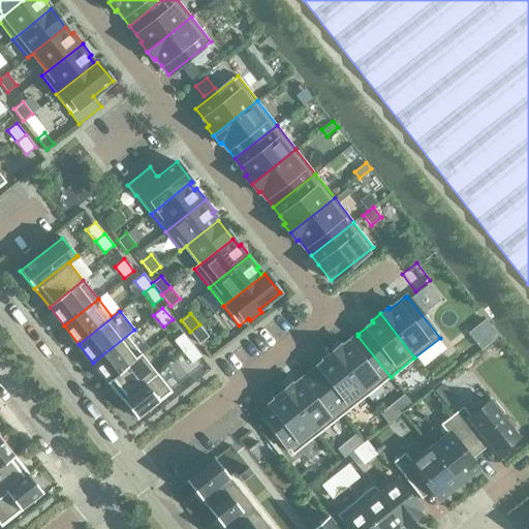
[(190,332),(199,344),(209,337),(199,324),(190,332)]
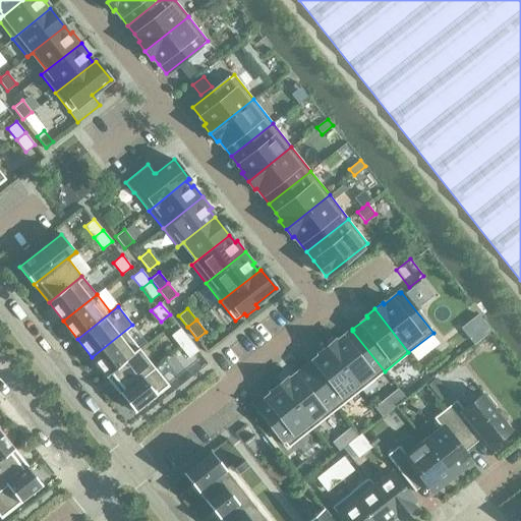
[(92,357),(106,375),(139,349),(126,332),(133,326),(132,325),(92,357)]
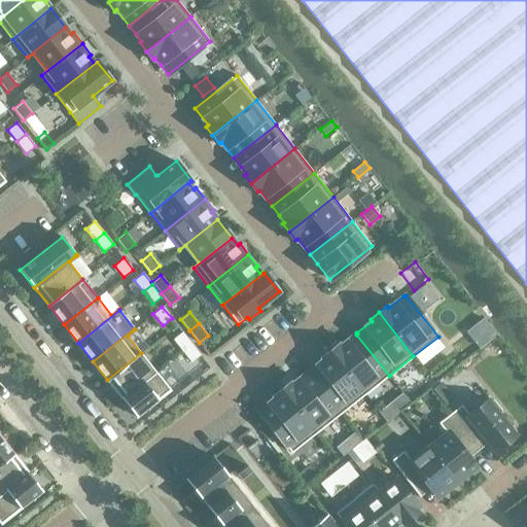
[(173,339),(182,351),(191,343),(182,331),(173,339)]
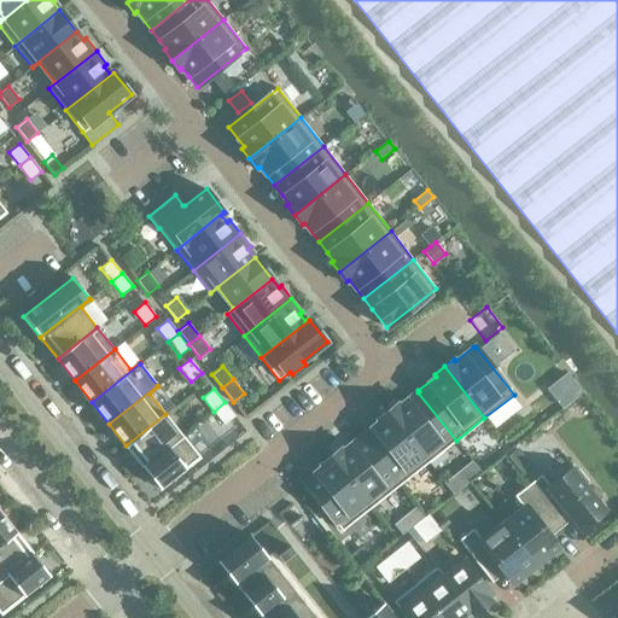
[(456,441),(418,392),(417,391),(398,406),(397,403),(388,412),(427,462),(456,441)]
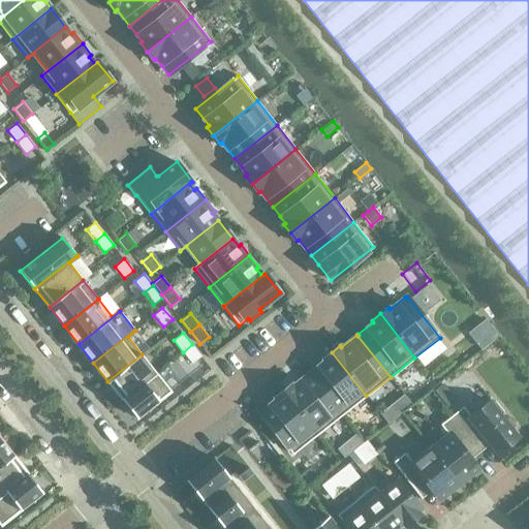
[(192,344),(183,352),(192,364),(201,356),(192,344)]
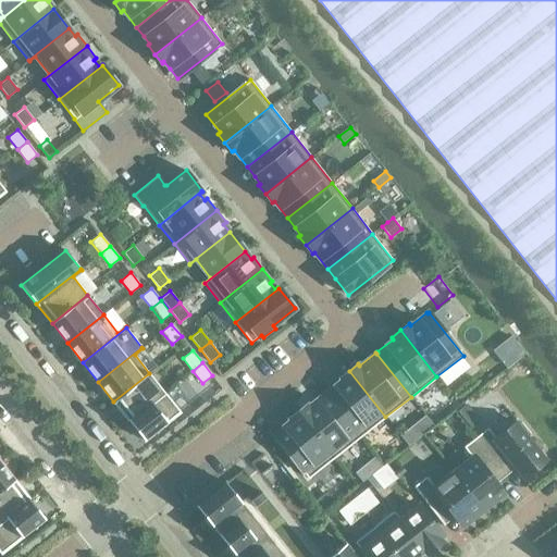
[(325,393),(326,394),(325,394),(360,437),(385,417),(349,371),(341,378),(342,380),(325,393)]
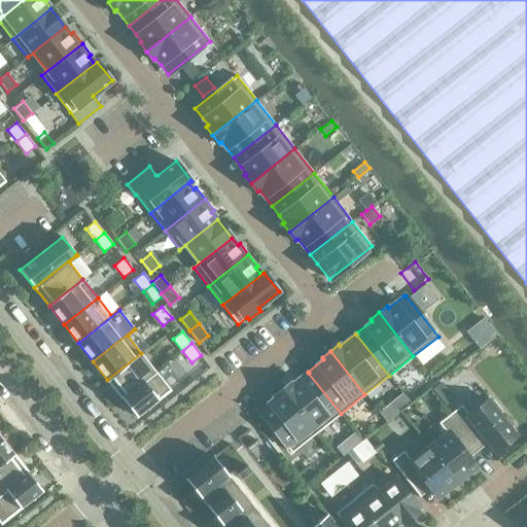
[(107,380),(121,398),(155,372),(141,353),(107,380)]
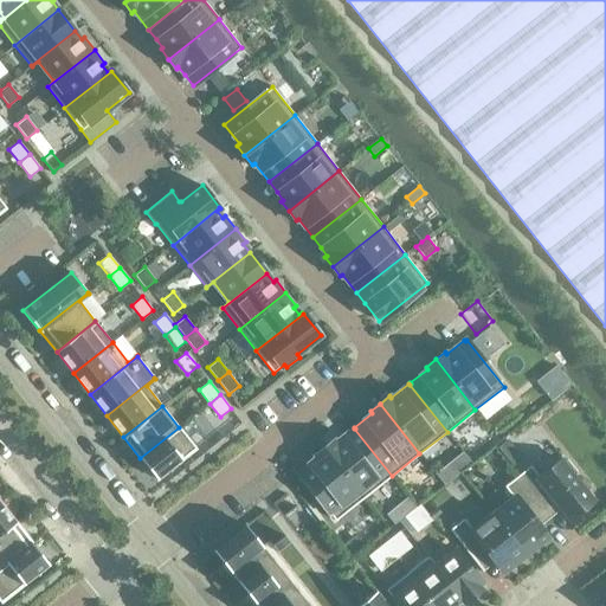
[(179,427),(140,458),(156,479),(195,449),(179,427)]
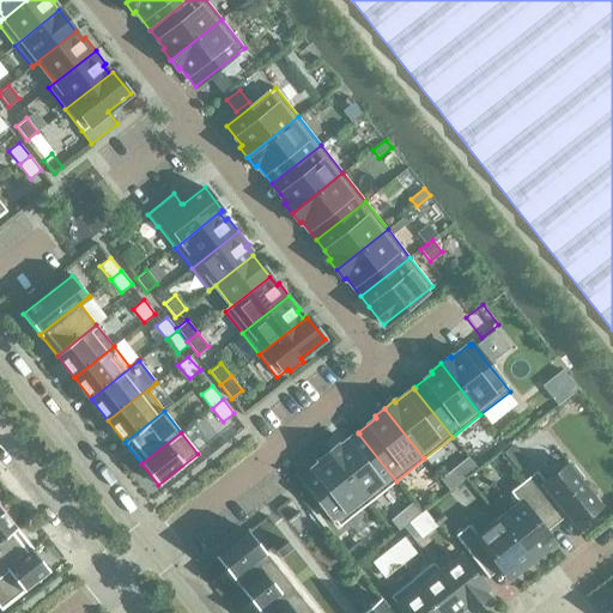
[(396,481),(358,434),(357,432),(339,447),(338,444),(328,453),(368,503),(396,481)]
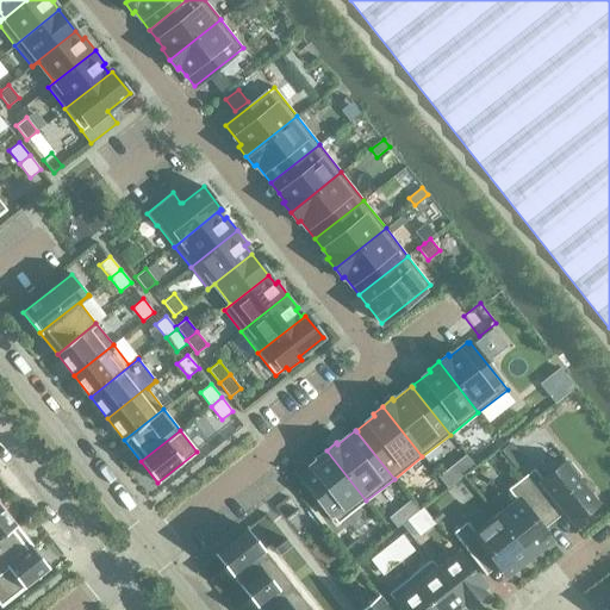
[(300,475),(299,477),(337,524),(366,500),(327,450),(316,458),(318,460),(300,474),(300,475)]
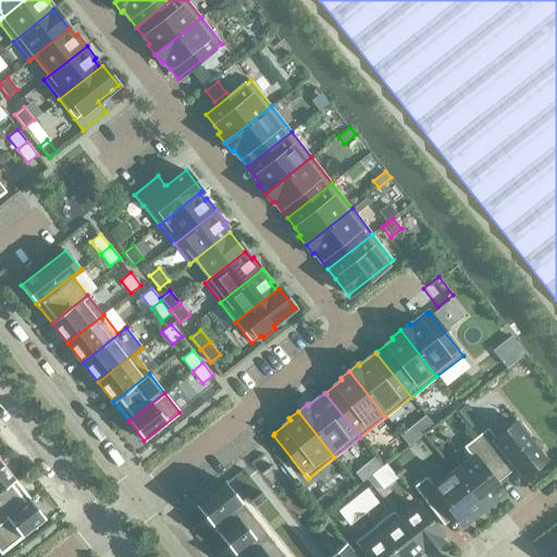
[(424,412),(400,431),(409,443),(434,423),(424,412)]
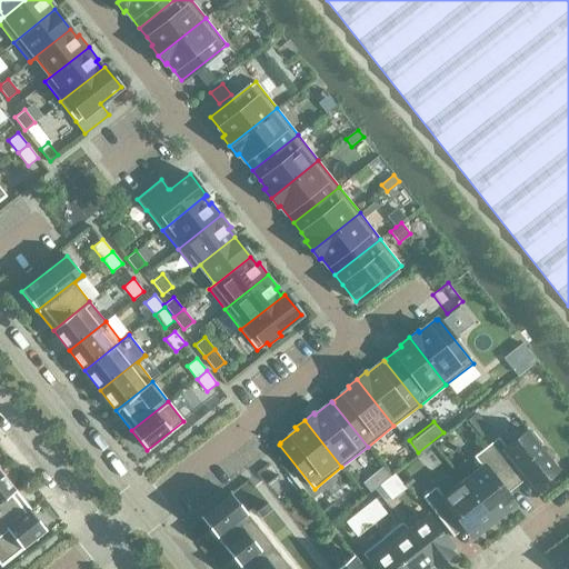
[(521,471),(527,478),(535,487),(556,470),(538,447),(541,443),(531,430),(528,433),(526,431),(506,447),(498,437),(486,447),(511,479),(521,471)]
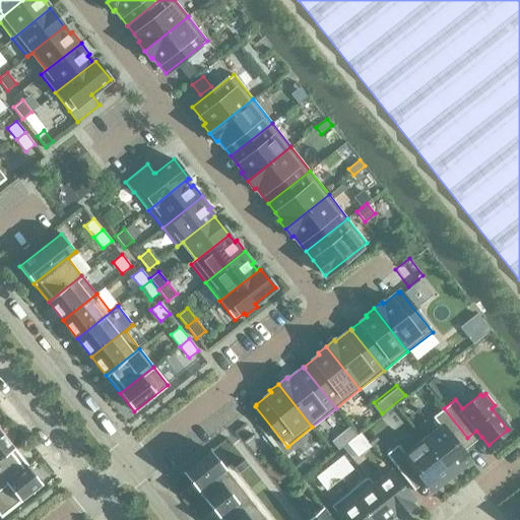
[(440,427),(423,440),(423,441),(450,475),(469,460),(457,445),(467,438),(444,408),(433,417),(440,427)]
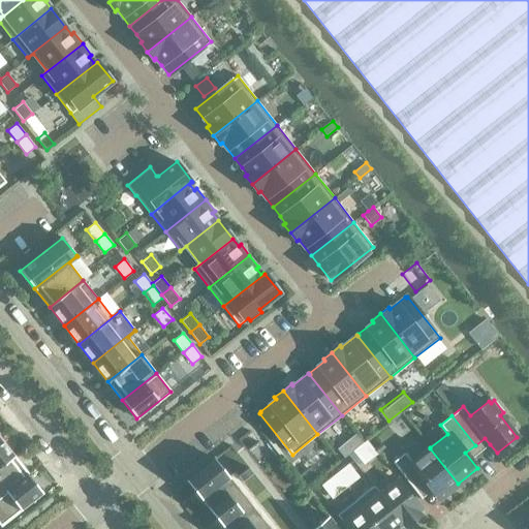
[(309,528),(248,450),(258,442),(257,441),(247,449),(240,440),(250,432),(249,430),(214,458),(186,480),(208,507),(224,528),(309,528)]
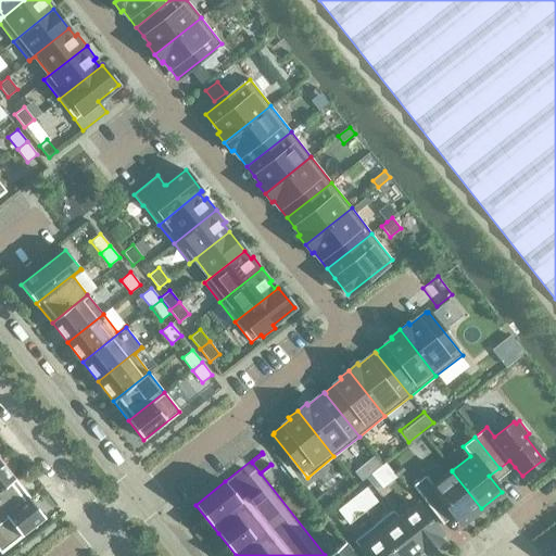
[(0,490),(14,479),(0,460),(0,490)]
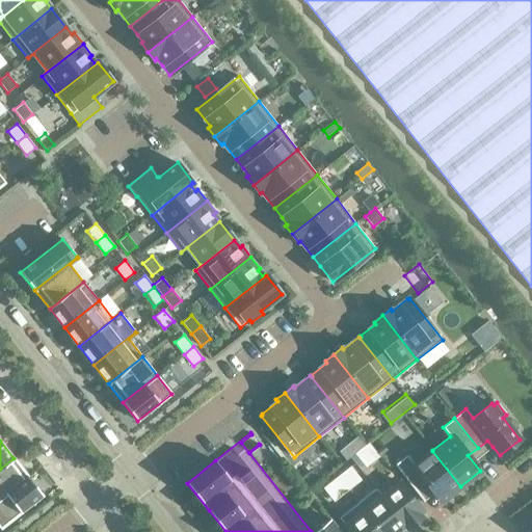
[(354,453),(354,454),(366,468),(379,456),(368,443),(354,453)]
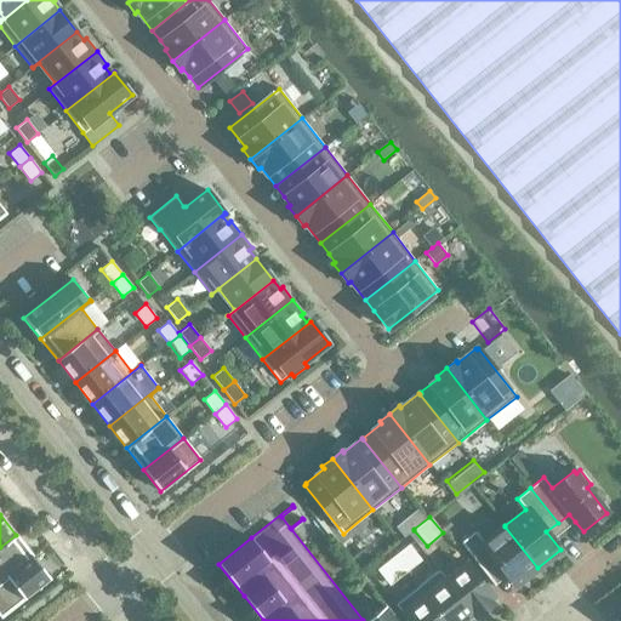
[(537,568),(505,527),(484,542),(474,531),(460,542),(494,585),(496,584),(490,576),(501,568),(514,586),(537,568)]
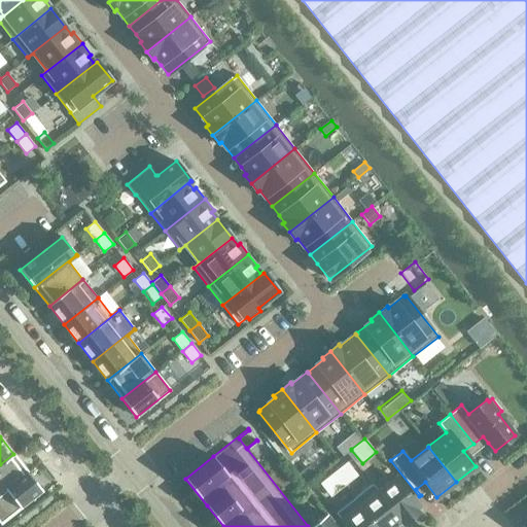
[(13,454),(0,464),(0,494),(28,472),(13,454)]
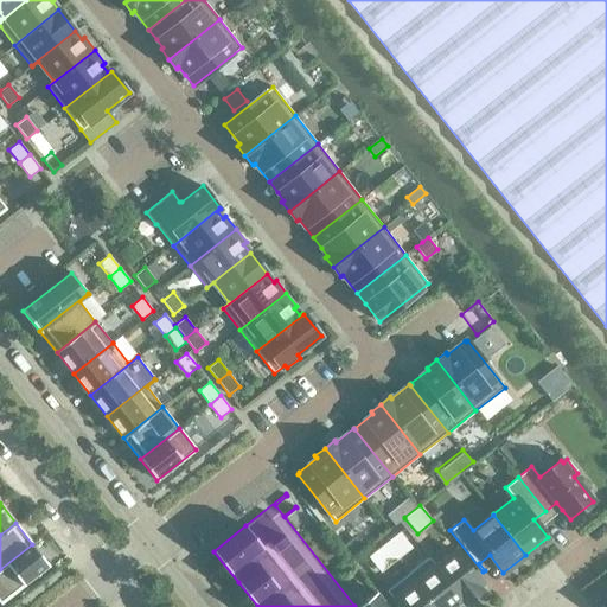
[(413,548),(400,531),(384,544),(396,560),(413,548)]
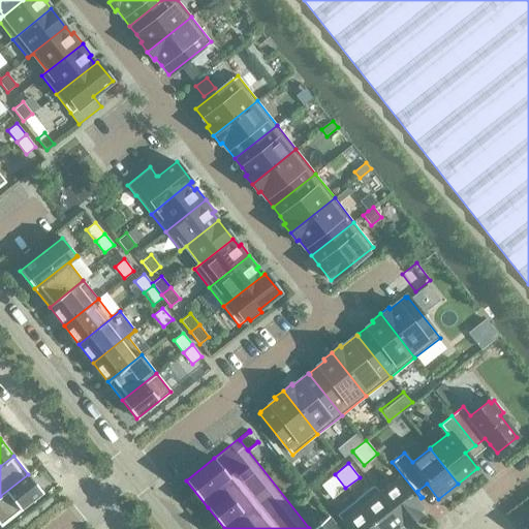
[(42,493),(28,474),(0,496),(0,524),(1,526),(42,493)]
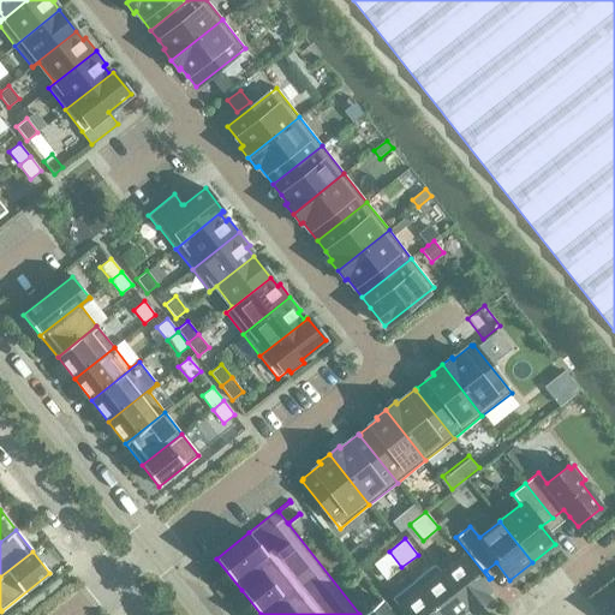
[(401,567),(389,551),(374,563),(386,580),(401,567)]
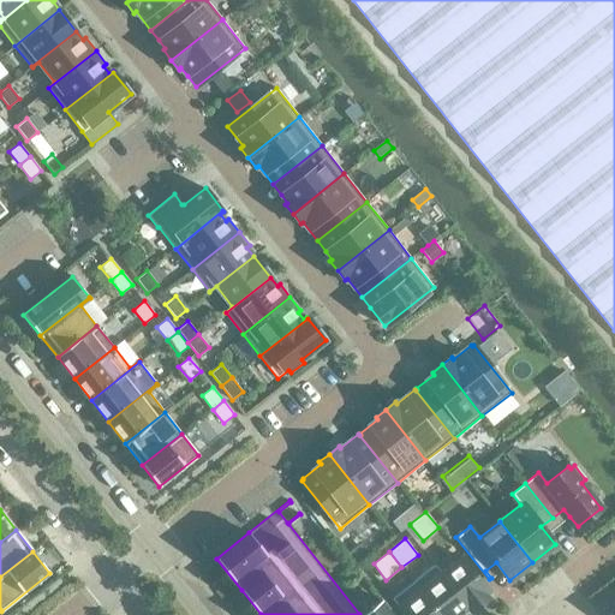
[(434,566),(467,608),(470,611),(489,597),(485,593),(489,591),(461,557),(442,573),(435,565),(434,566)]
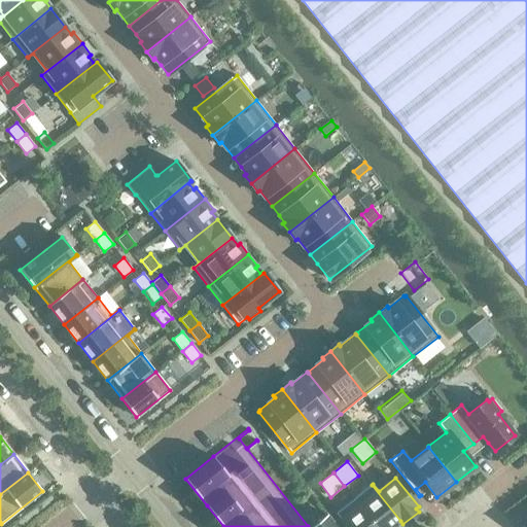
[(376,526),(392,526),(400,521),(372,485),(354,498),(376,526)]
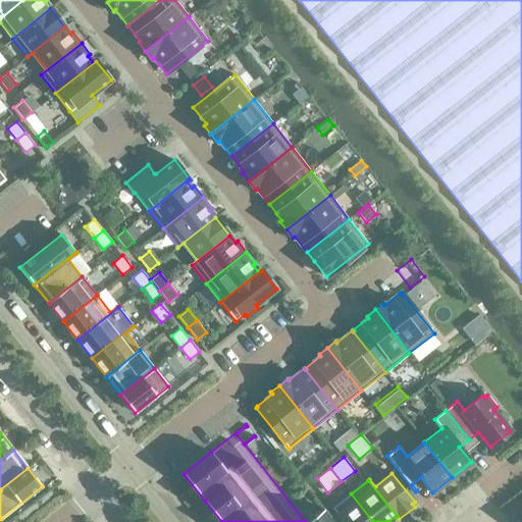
[(343,521),(372,521),(351,493),(332,508),(343,521)]
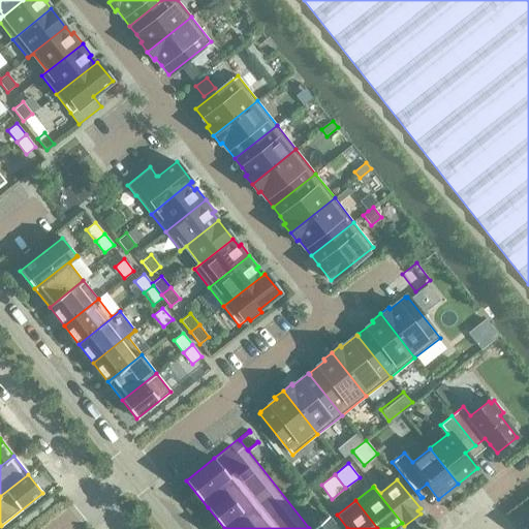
[(337,528),(328,516),(310,528),(337,528)]
